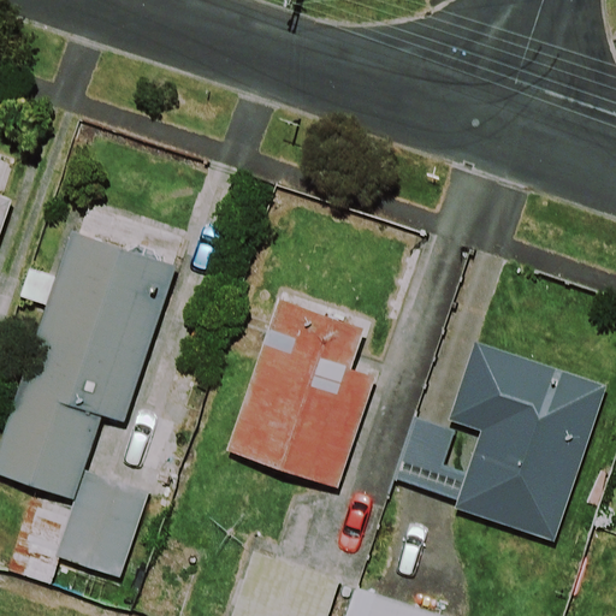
[(0,235),(11,202),(0,197),(0,235)]
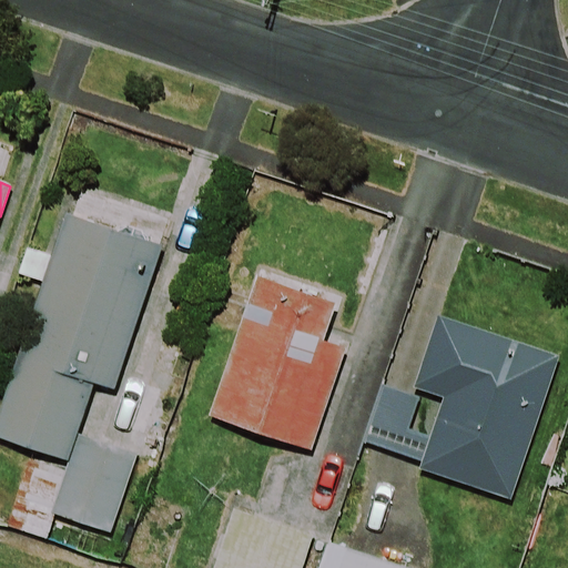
[(0,439),(68,462),(77,434),(93,384),(117,392),(162,246),(64,215),(51,256),(27,249),(19,274),(42,282),(0,412),(0,439)]
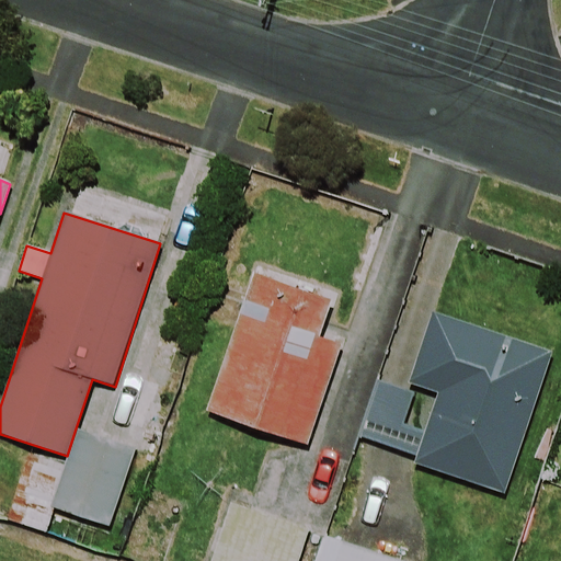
[(332,304),(254,276),(204,412),(305,448),(342,345),(320,336),(332,304)]
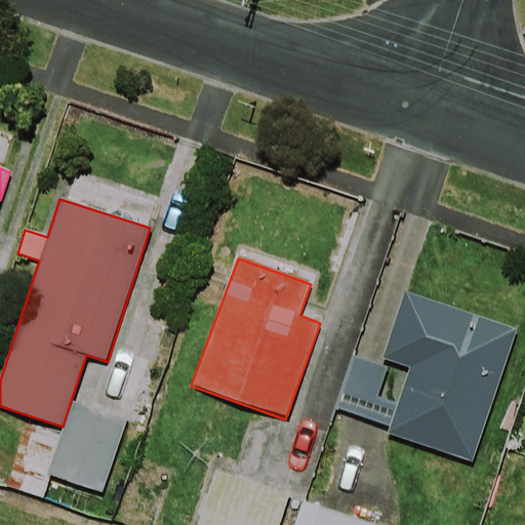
[(410,368),(398,403),(378,397),(389,367),(355,356),(336,411),(389,429),(387,436),(473,463),(518,330),(404,292),(382,359),(410,368)]
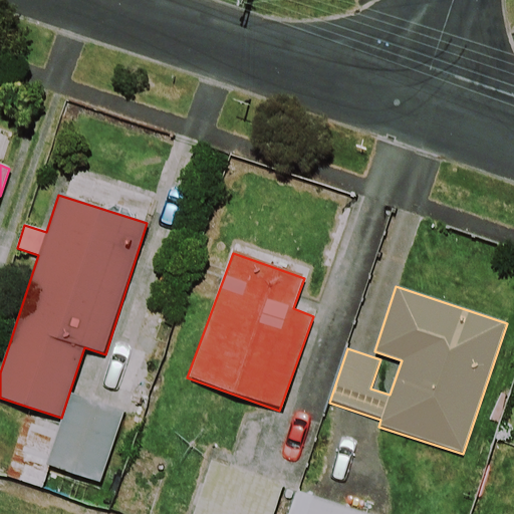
[(69,393),(61,418),(59,426),(26,416),(7,476),(43,488),(50,467),(100,483),(124,410),(69,393)]
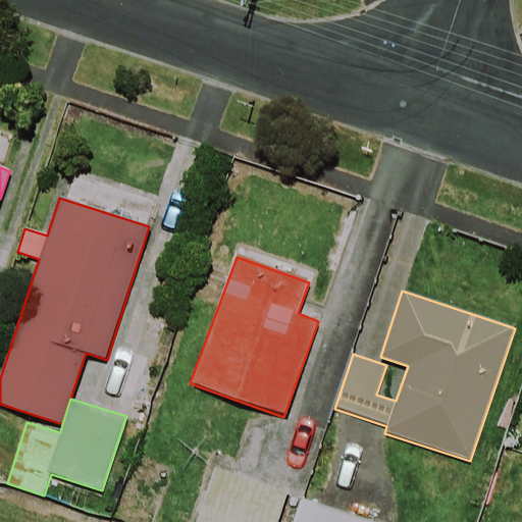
[(277,521),(288,492),(214,468),(196,521),(277,521)]
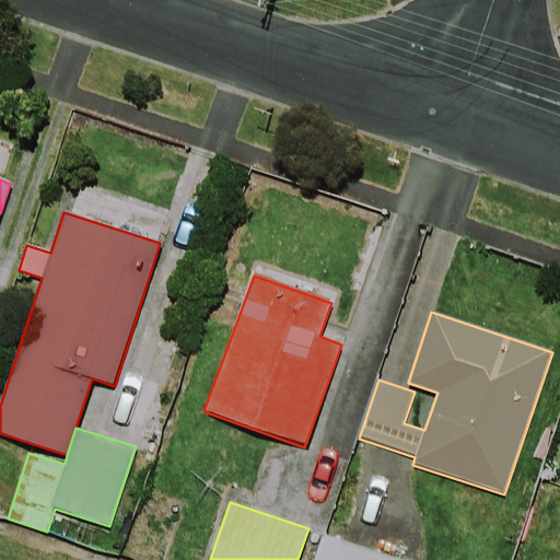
[(397,559),(324,535),(315,559),(397,559)]
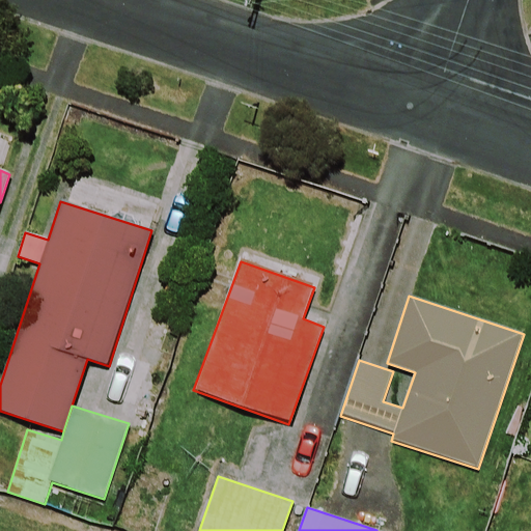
All buildings are outlined.
